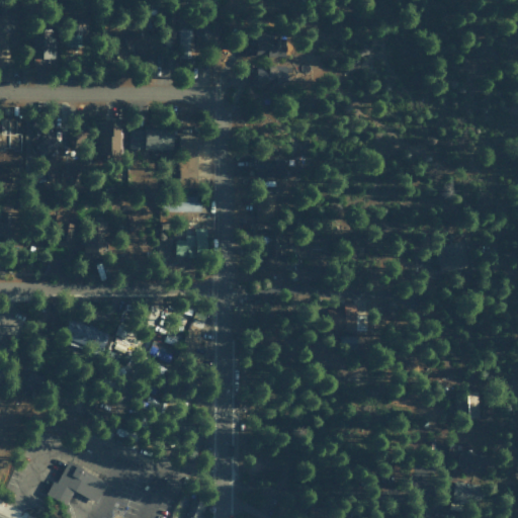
[(174,5),(163,5),(162,37),(173,38),(174,5)]
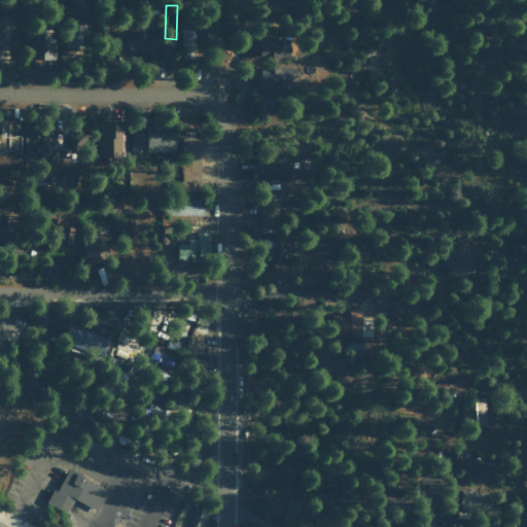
[(65,27),(80,33),(76,42),(68,39),(67,43),(77,46),(85,23),(69,16),(65,27)]
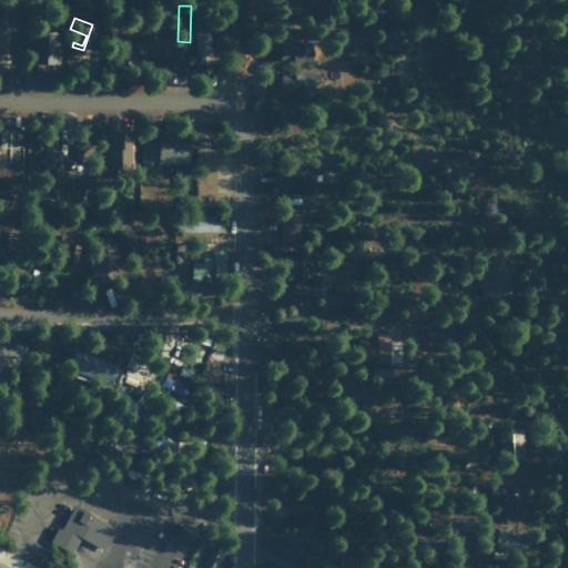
[(193,64),(210,64),(211,31),(194,31),(193,64)]
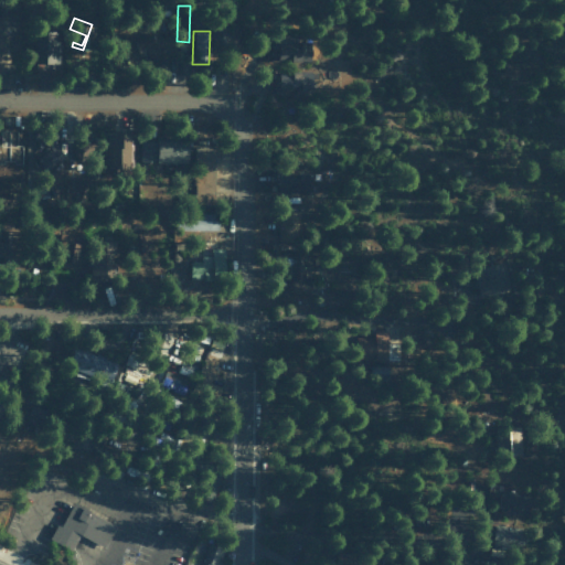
[(34,63),(55,64),(56,33),(35,33),(34,63)]
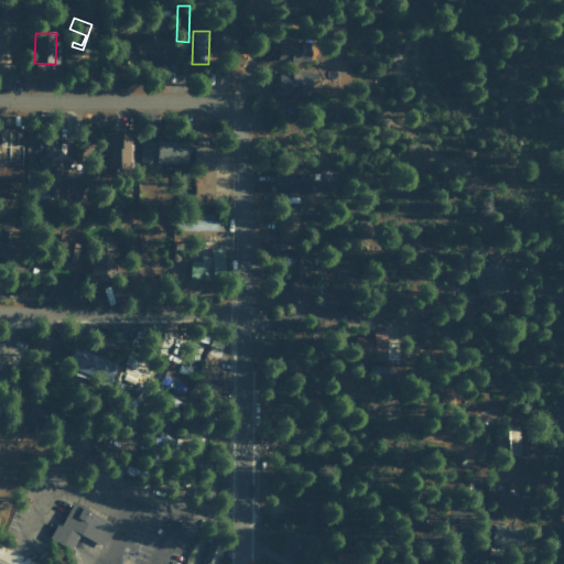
[(133,38),(136,50),(153,45),(151,34),(133,38)]
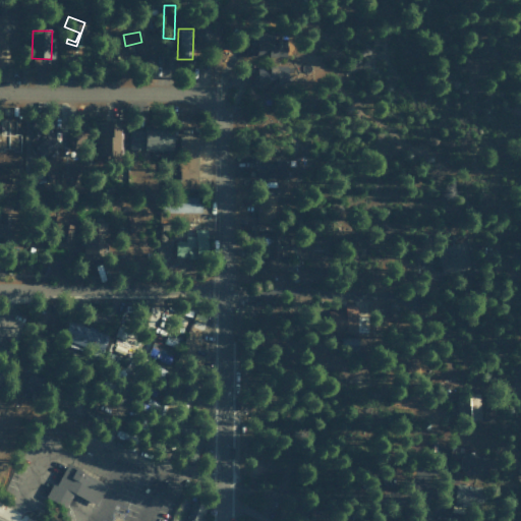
[(255,56),(286,57),(286,40),(273,39),(273,35),(256,35),(255,56)]
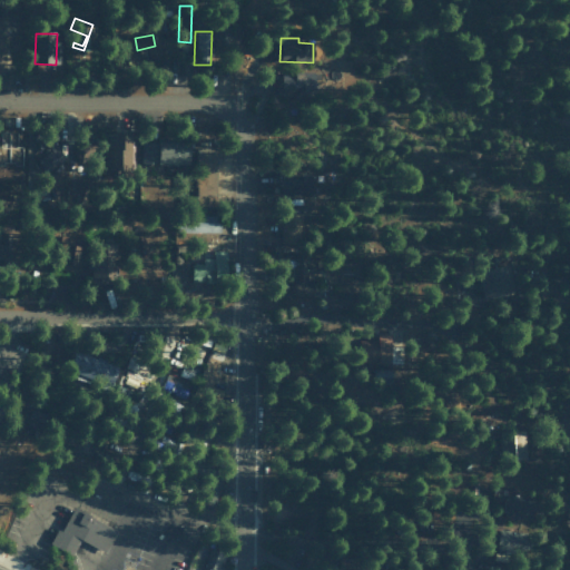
[(156,72),(168,71),(167,62),(155,64),(156,72)]
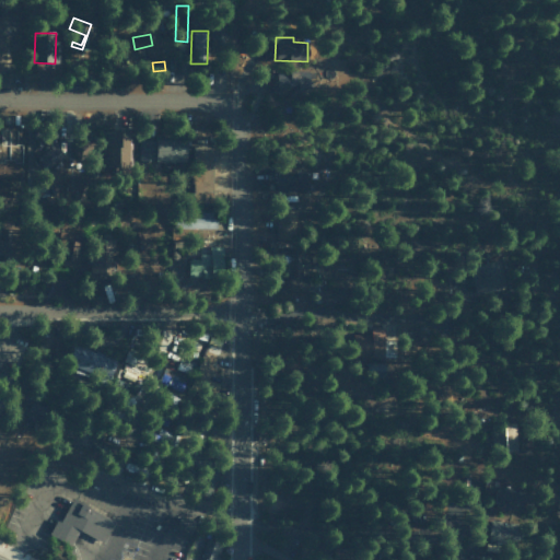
[(276,92),(307,93),(308,72),(276,71),(276,92)]
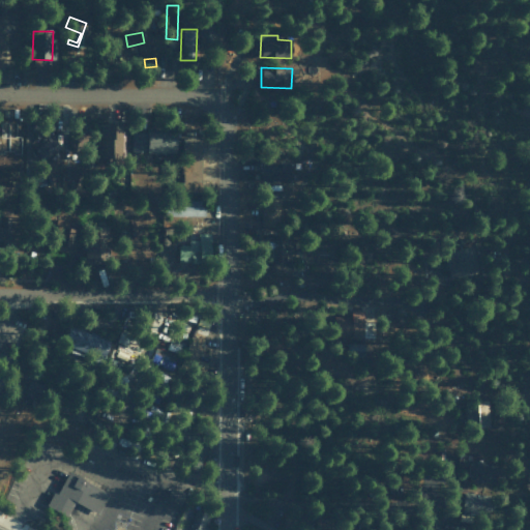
[(121,125),(99,125),(100,160),(121,160),(121,125)]
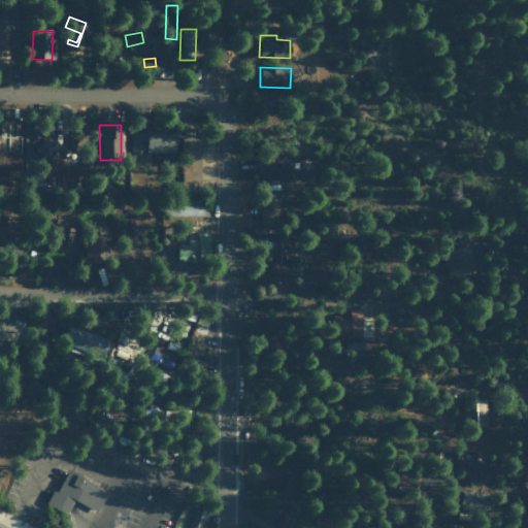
[(174,153),(175,132),(131,131),(130,152),(174,153)]
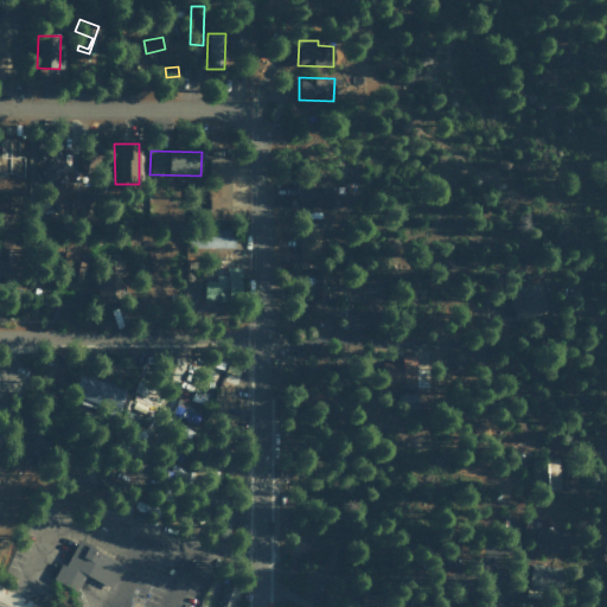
[(228,216),(230,158),(210,158),(208,215),(228,216)]
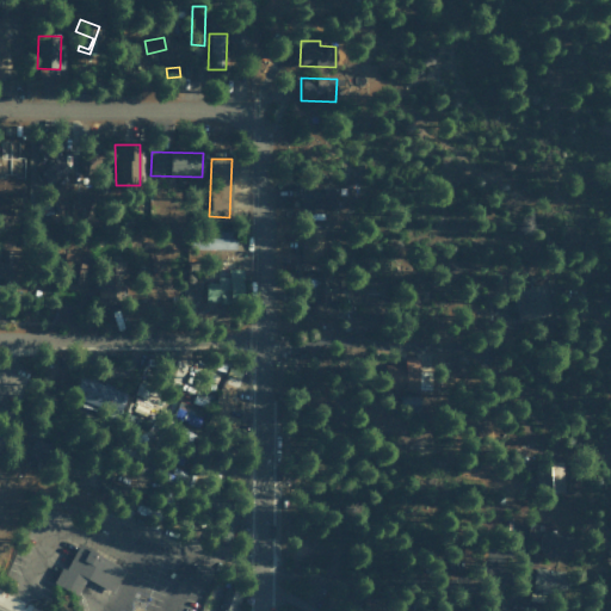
[(48,185),(61,176),(53,162),(39,172),(48,185)]
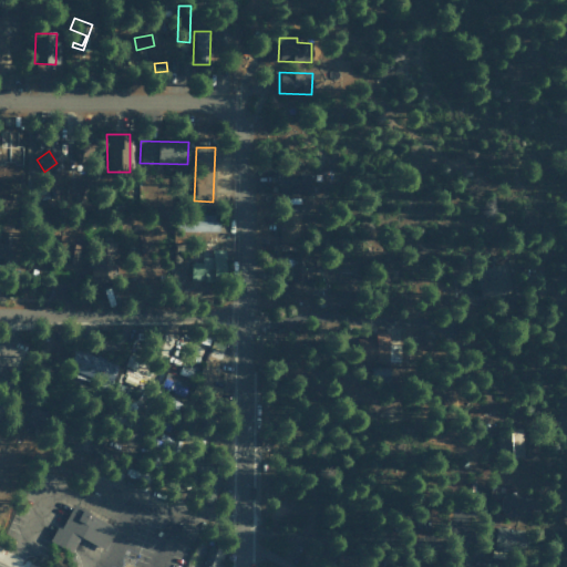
[(309,193),(309,174),(277,175),(278,194),(309,193)]
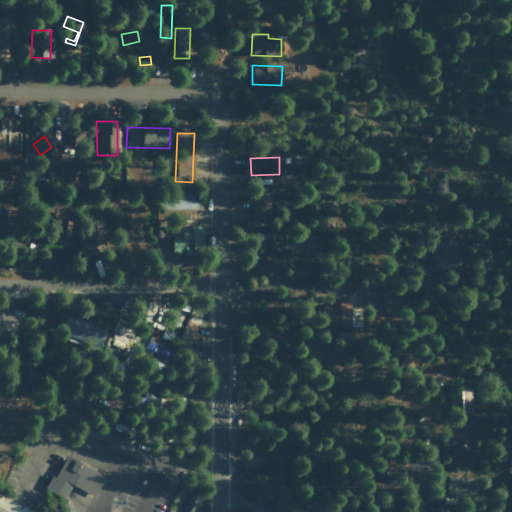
[(252,225),(272,225),(271,192),(251,193),(252,225)]
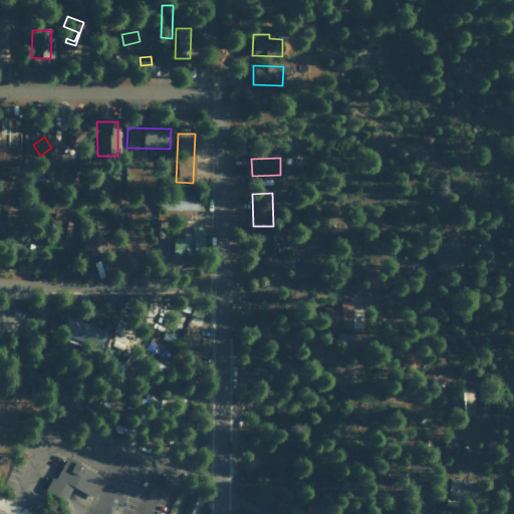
[(168,209),(196,210),(196,195),(168,195),(168,209)]
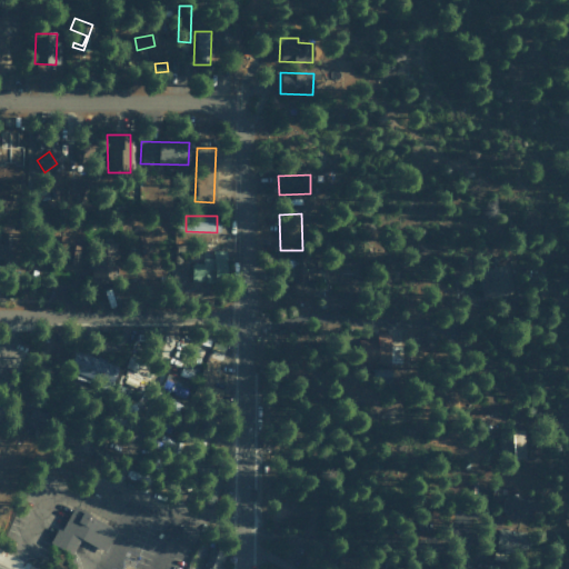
[(1,243),(0,242),(0,263),(13,265),(15,232),(1,232),(1,243)]
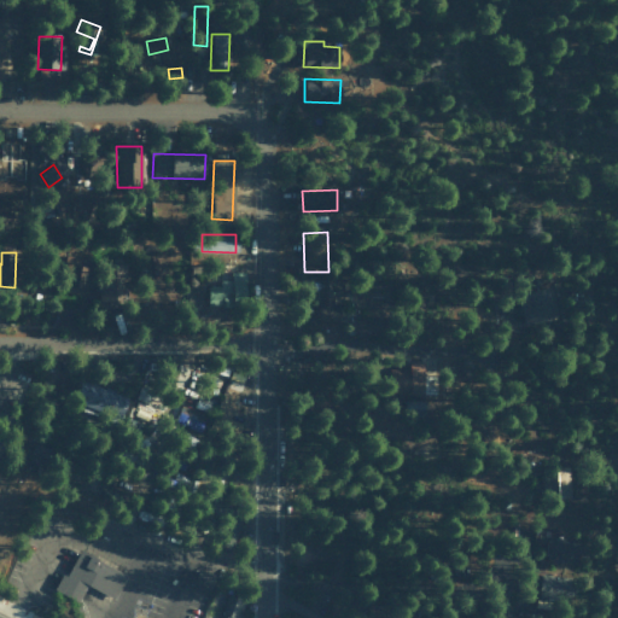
[(62,291),(89,292),(92,257),(65,256),(62,291)]
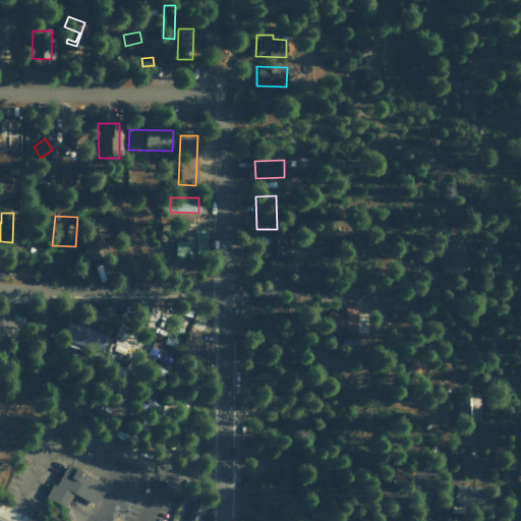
[(104,258),(106,224),(88,223),(87,236),(82,236),(81,257),(104,258)]
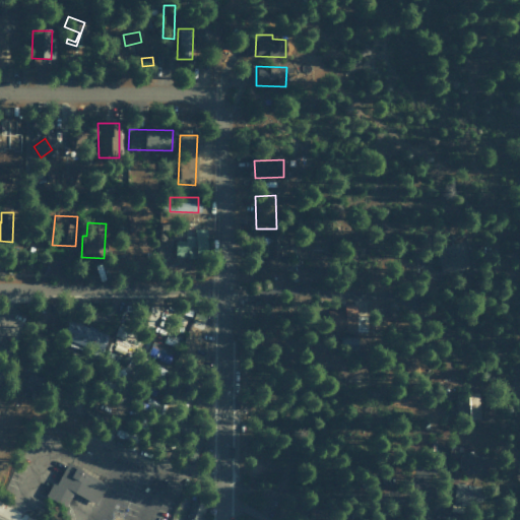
[(175,258),(206,257),(205,230),(194,230),(194,236),(183,236),(183,241),(175,241),(175,258)]
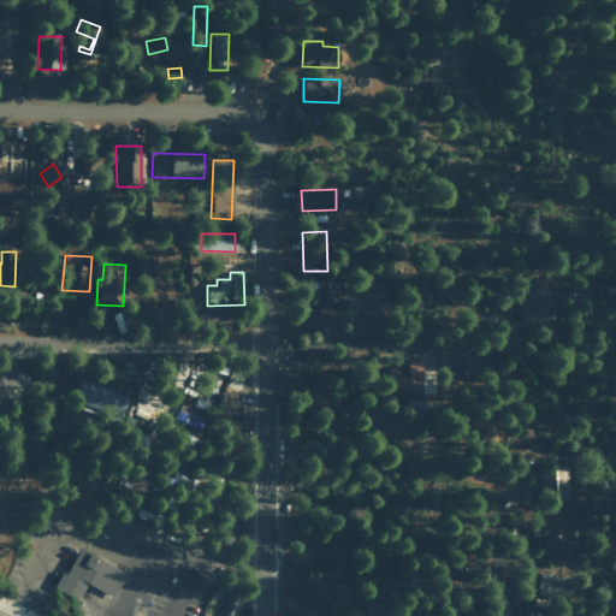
[(315,320),(337,321),(337,292),(342,292),(342,280),(315,279),(315,320)]
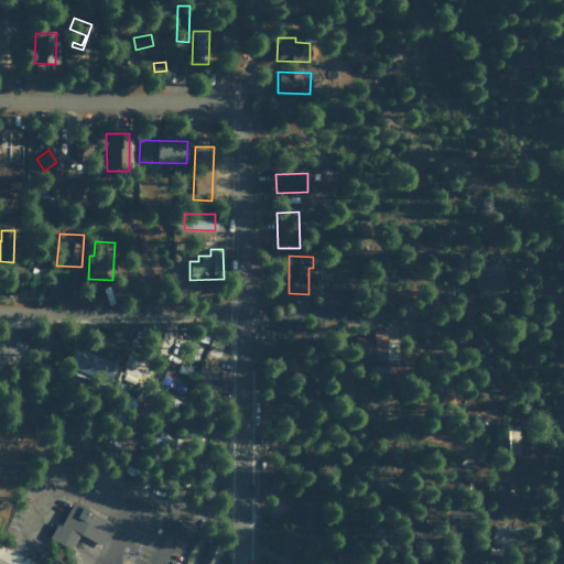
[(508,291),(502,262),(474,269),(478,296),(508,291)]
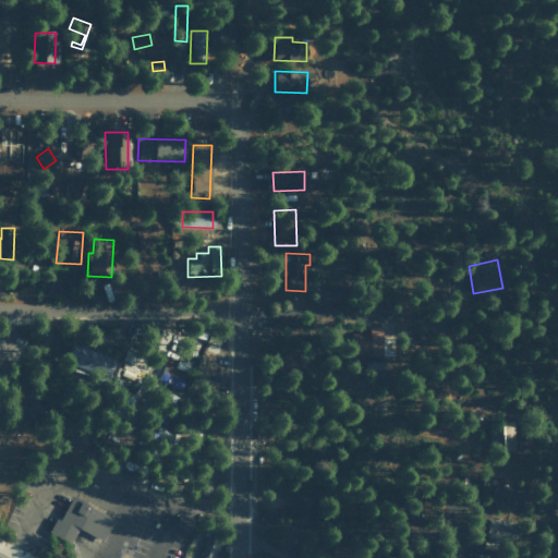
[(392,356),(392,340),(381,340),(381,328),(368,328),(368,332),(352,334),(352,358),(392,356)]
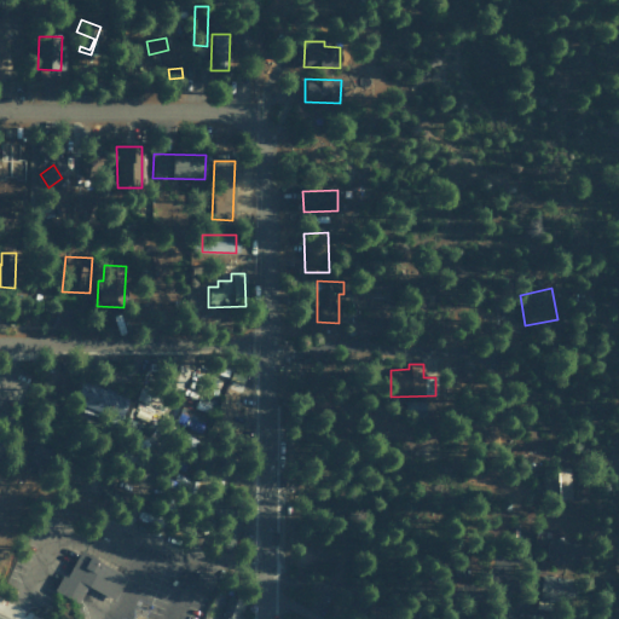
[(231,421),(239,385),(225,381),(215,418),(231,421)]
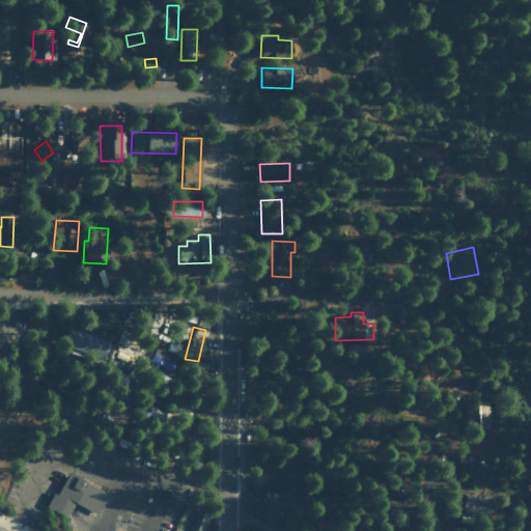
[(110,341),(70,328),(63,347),(104,360),(110,341)]
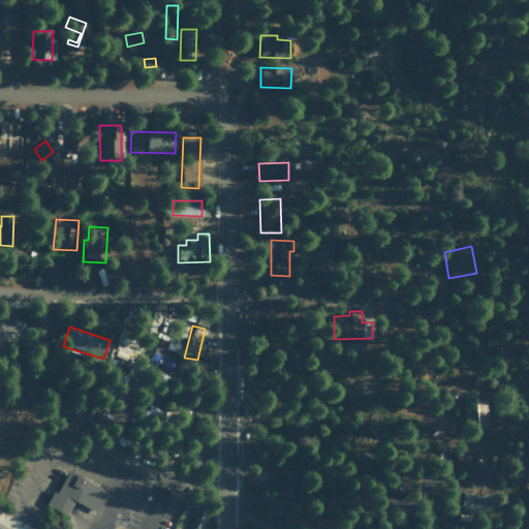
[(174,370),(184,343),(169,338),(165,350),(155,346),(150,362),(174,370)]
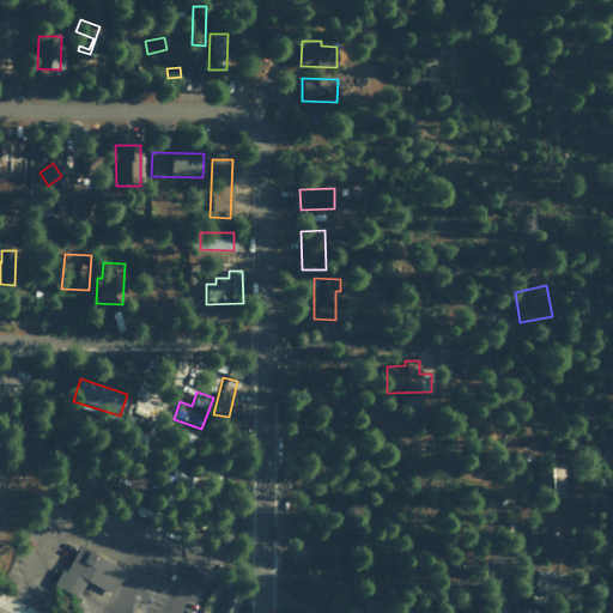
[(552,465),(552,495),(570,495),(570,465),(552,465)]
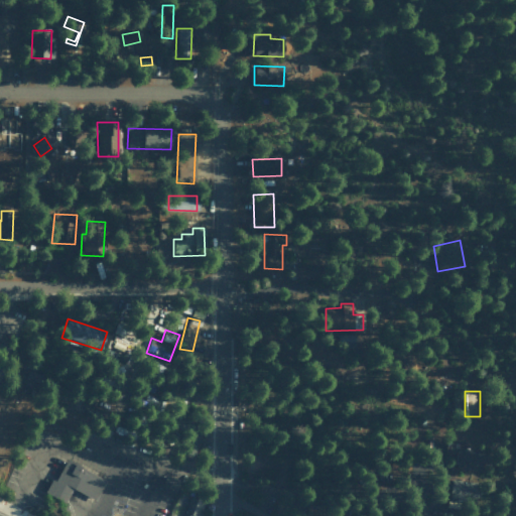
[(95,499),(105,478),(63,459),(47,494),(65,501),(71,488),(95,499)]
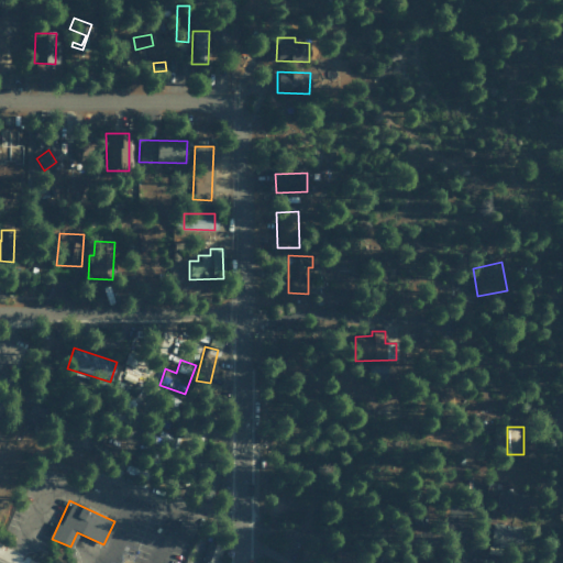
[(189,538),(195,525),(180,519),(175,532),(189,538)]
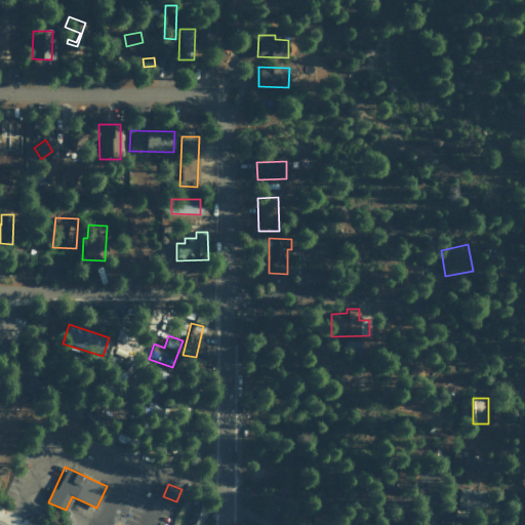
[(485,510),(486,490),(459,489),(458,509),(485,510)]
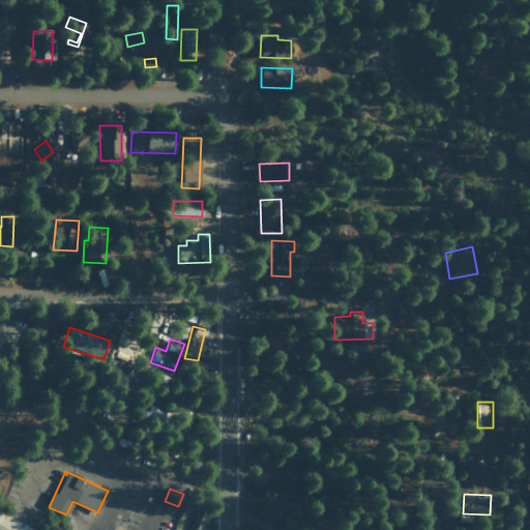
[(187,529),(204,529),(210,513),(196,508),(187,529)]
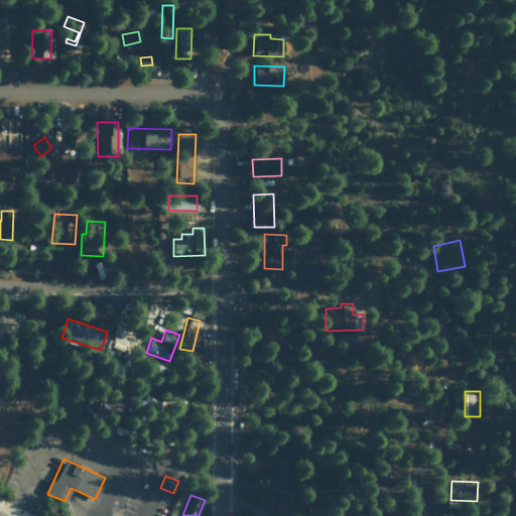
[(306,515),(319,514),(319,499),(305,500),(306,515)]
